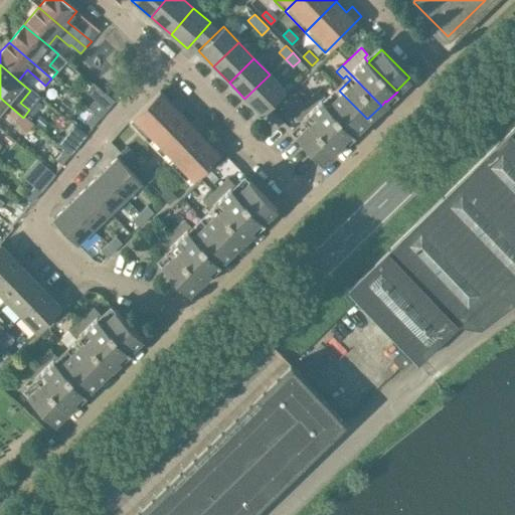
[(285,90),(270,74),(244,99),(261,115),(285,90)]
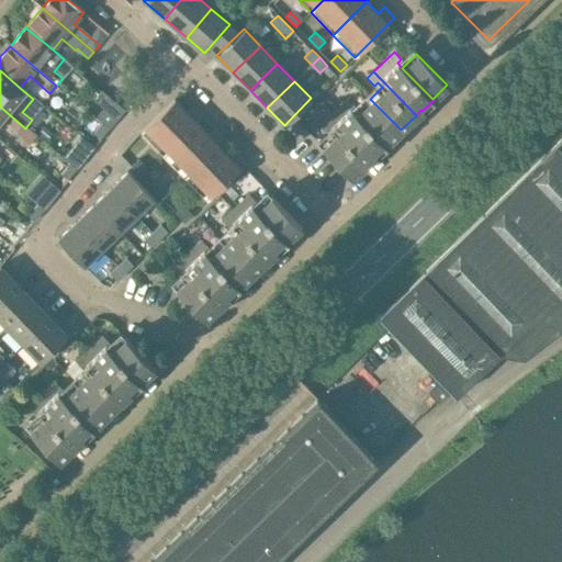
[(161,156),(195,122),(202,116),(192,105),(186,112),(172,98),(138,132),(161,156)]
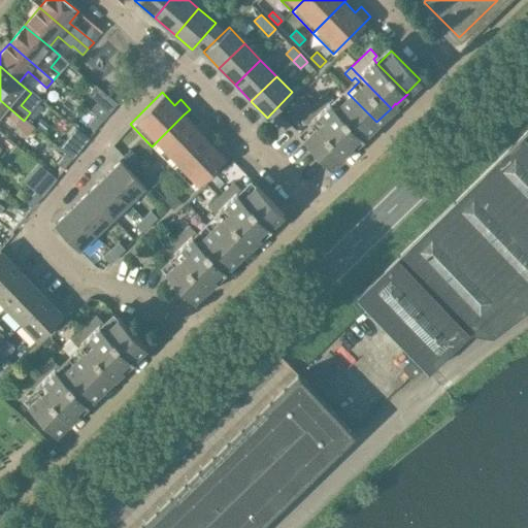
[(363,137),(362,136),(333,106),(329,102),(332,98),(326,92),(306,111),(347,152),(351,146),(352,147),(363,137)]
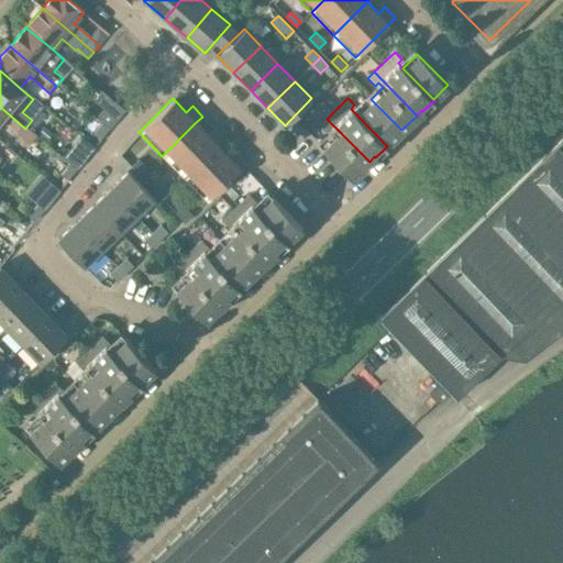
[(401,130),(371,99),(355,113),(386,145),(401,130)]
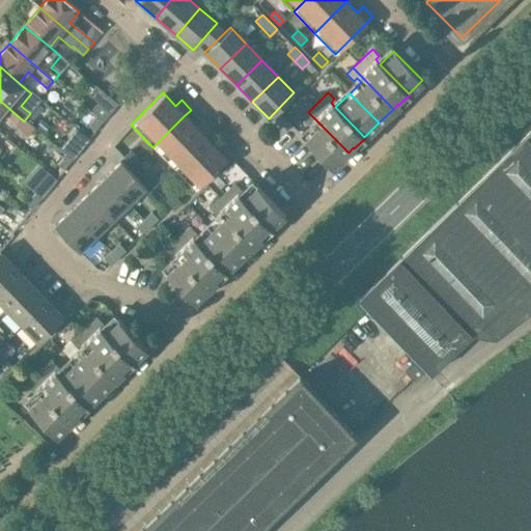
[(109,114),(117,104),(109,96),(101,107),(109,114)]
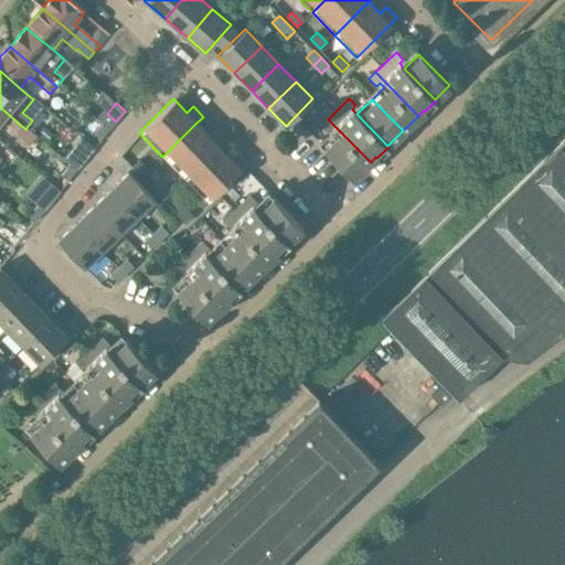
[(25,129),(0,107),(0,121),(19,137),(25,129)]
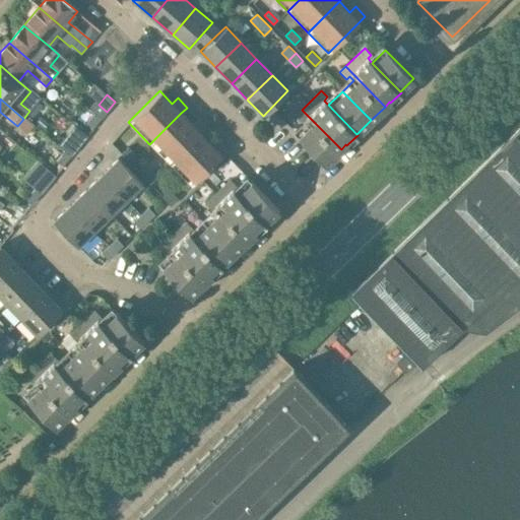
[(341,149),(302,110),(297,115),(303,121),(306,118),(311,123),(297,136),(325,165),(341,149)]
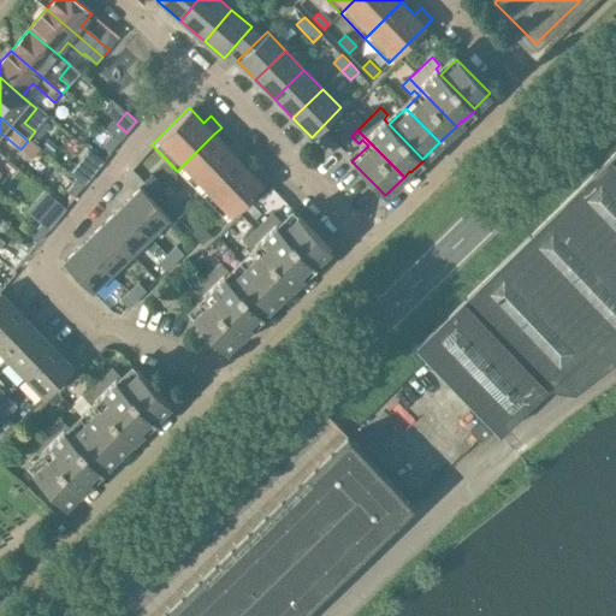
[(202,196),(240,159),(247,153),(235,140),(227,147),(214,134),(177,171),(202,196)]
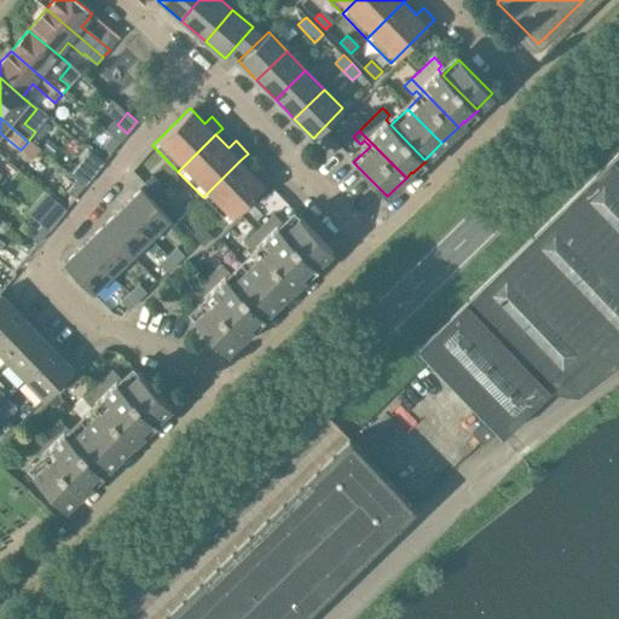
[(104,161),(120,142),(111,136),(96,155),(104,161)]
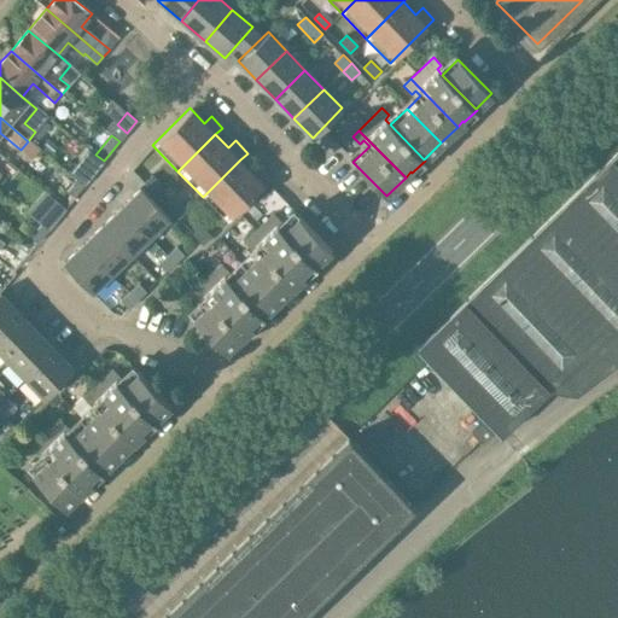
[(85,185),(104,161),(95,155),(86,168),(85,167),(76,179),(85,185)]
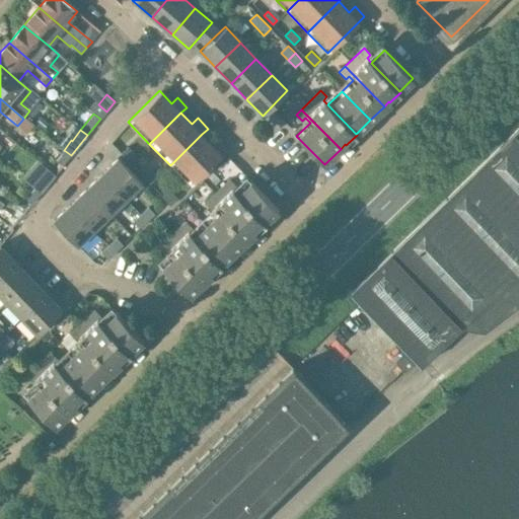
[(518,131),(351,294),(420,365),(462,324),(484,328),(518,300),(518,131)]
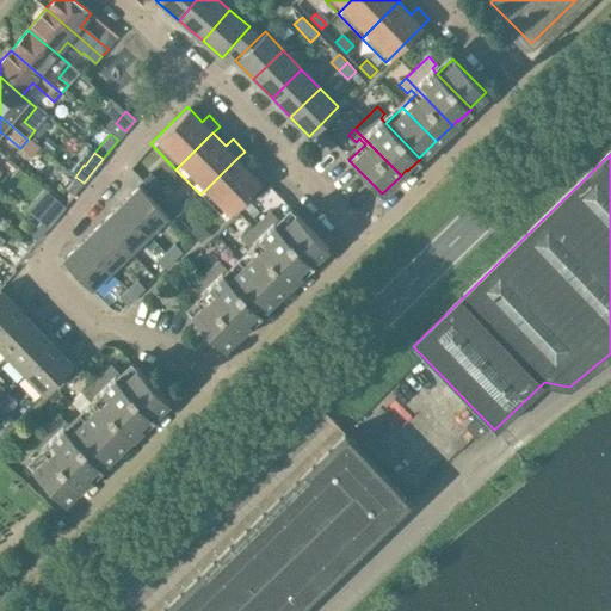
[(251,171),(238,158),(201,195),(224,218),(267,176),(257,165),(251,171)]
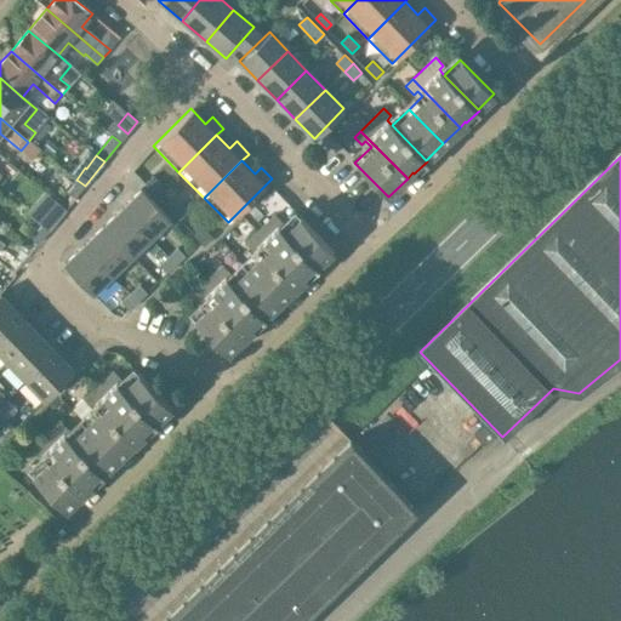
[(151,177),(143,184),(154,195),(163,188),(151,177)]
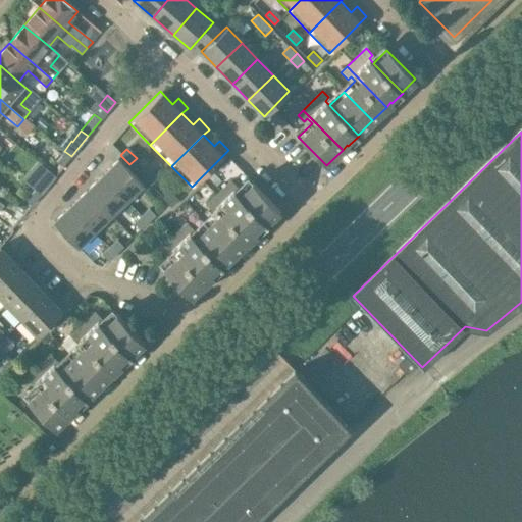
[(71,156),(64,151),(56,160),(64,166),(71,156)]
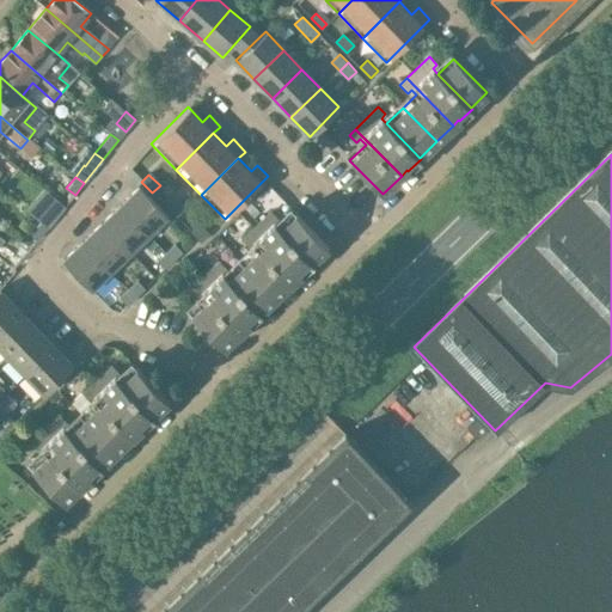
[(139,187),(122,203),(150,233),(167,216),(139,187)]
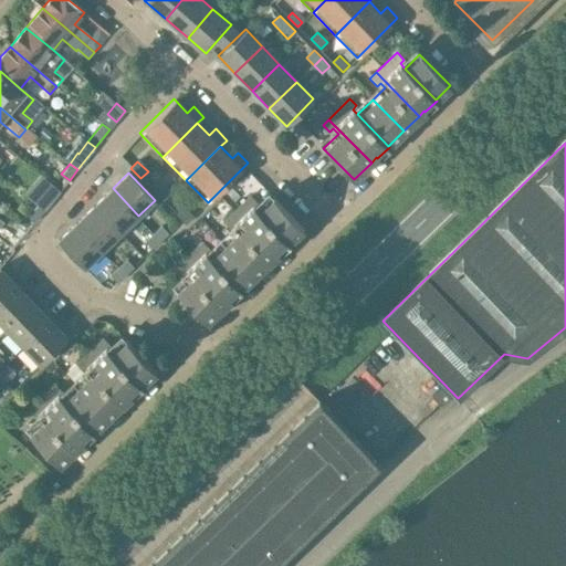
[(49,206),(61,191),(48,180),(35,195),(49,206)]
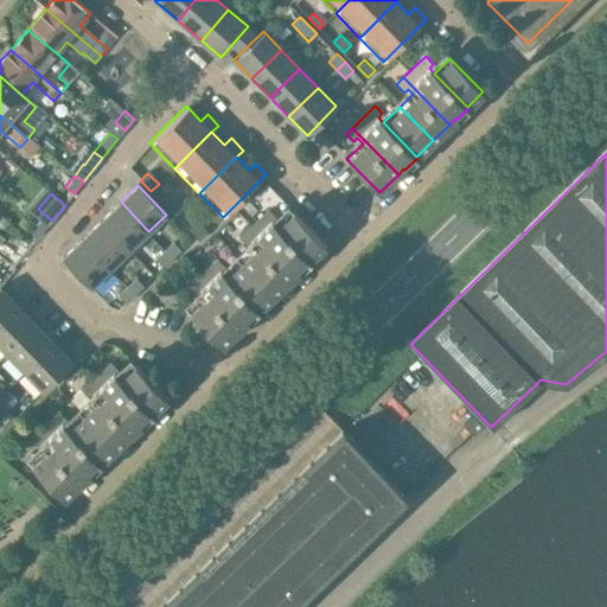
[(172,198),(164,205),(174,216),(183,209),(172,198)]
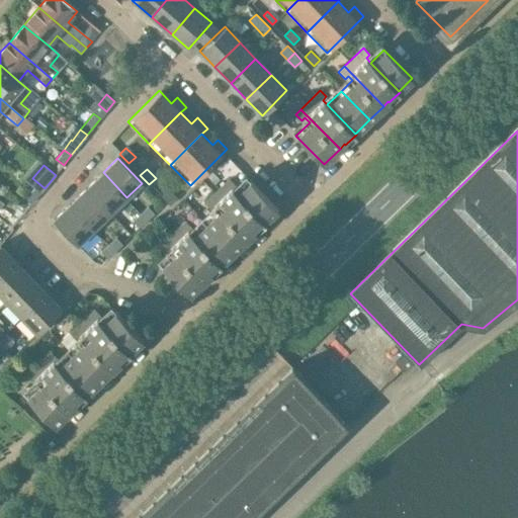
[(109,214),(126,197),(103,172),(85,189),(109,214)]
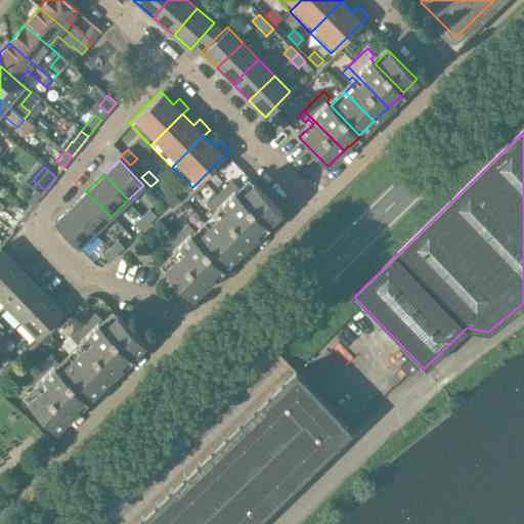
[(267,225),(266,224),(237,197),(233,191),(237,188),(231,181),(214,198),(252,239),(256,235),(257,236),(267,225)]
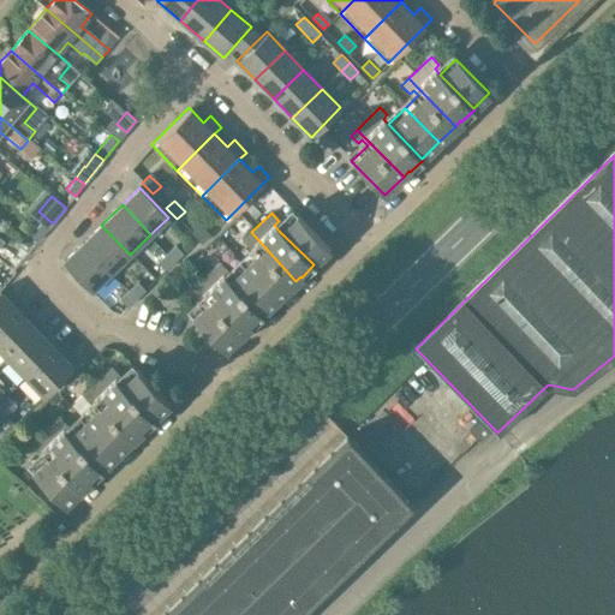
[(328,249),(296,214),(279,231),(312,263),(328,249)]
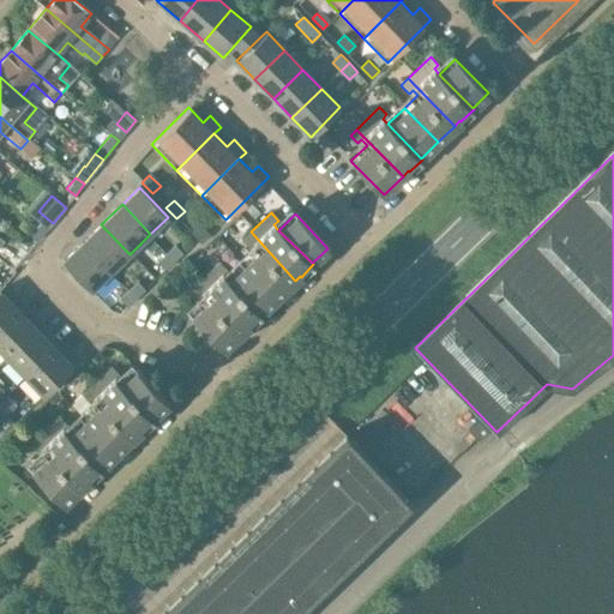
[(38,240),(47,229),(38,223),(30,234),(38,240)]
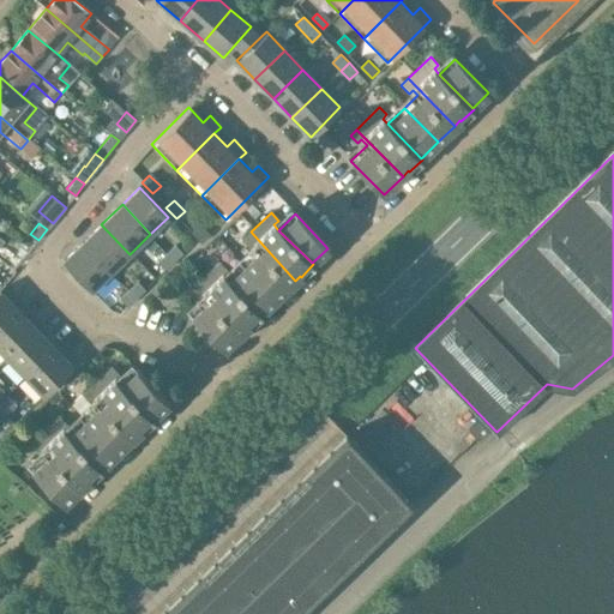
[(130,254),(101,224),(82,242),(110,272),(130,254)]
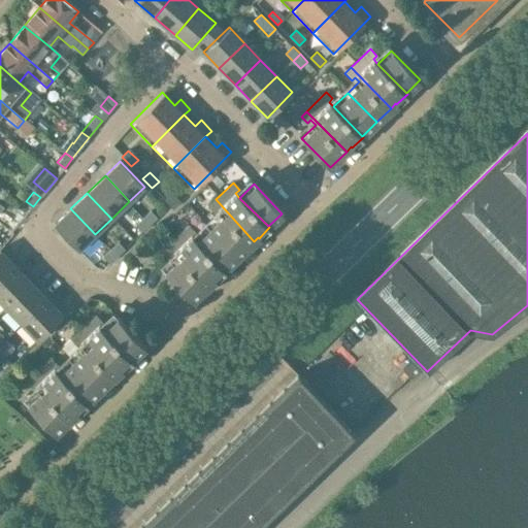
[(170,194),(164,200),(173,209),(179,203),(170,194)]
